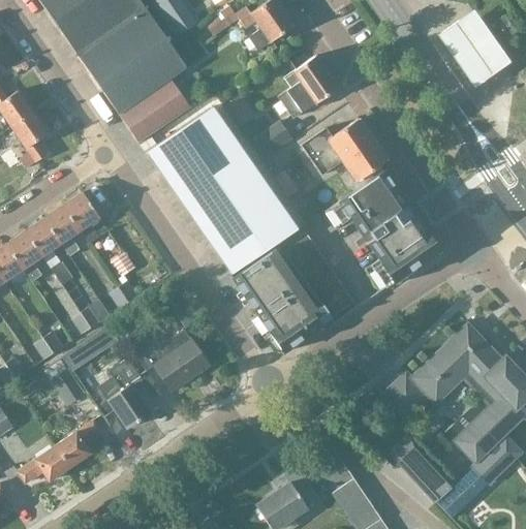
[(39,0),(79,56),(146,8),(140,0),(39,0)]
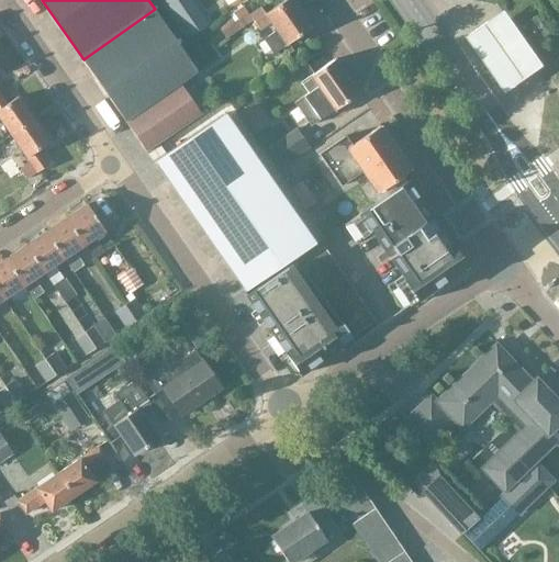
[(201,9),(194,0),(163,0),(179,23),(201,9)]
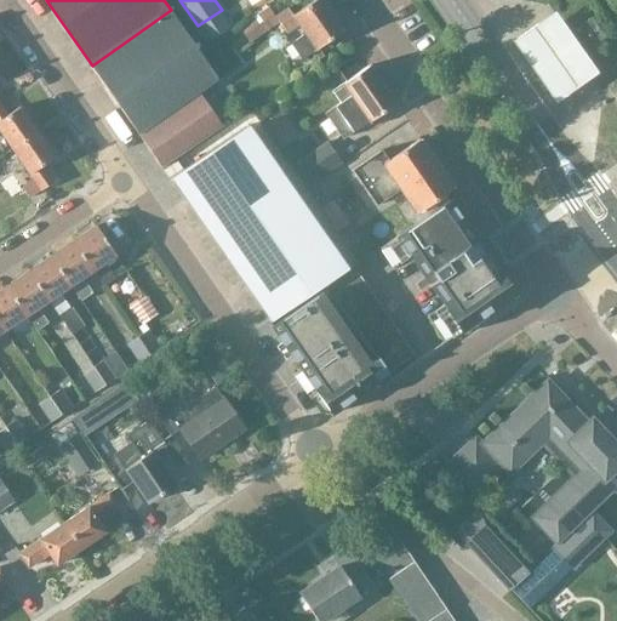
[(316,51),(346,30),(324,0),(316,0),(295,16),(290,9),(278,17),(289,34),(300,26),(306,35),(293,44),(304,60),(316,51)]
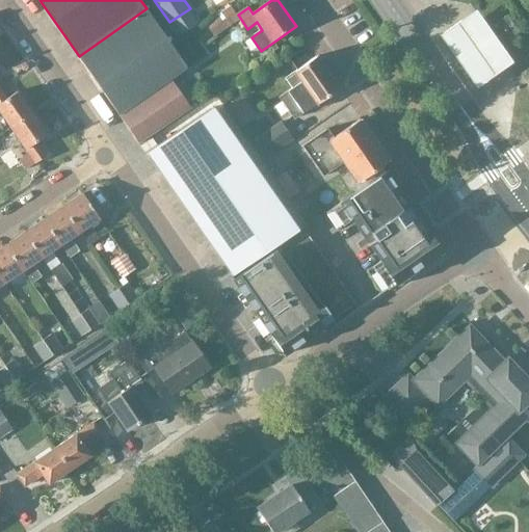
[(521,58),(481,4),(445,31),(484,85),(521,58)]
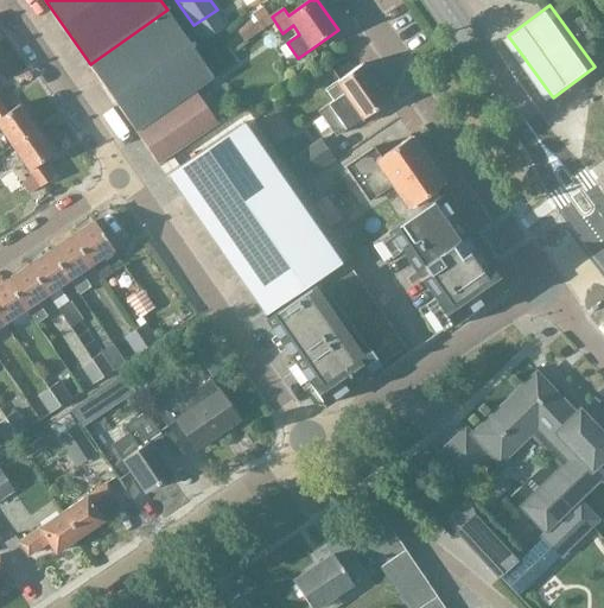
[(237,26),(248,42),(275,23),(265,7),(237,26)]
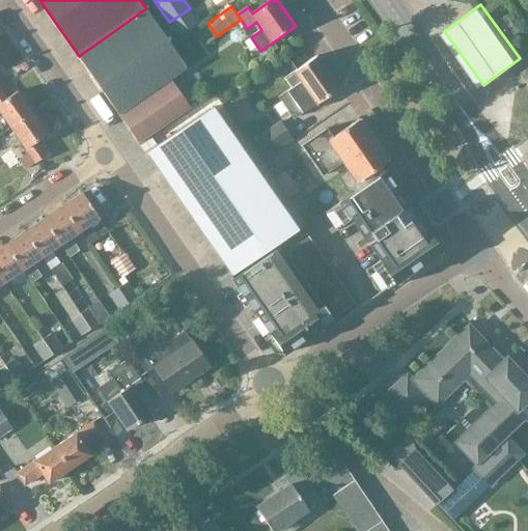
[(79,56),(121,116),(172,80),(188,68),(146,8),(79,56)]
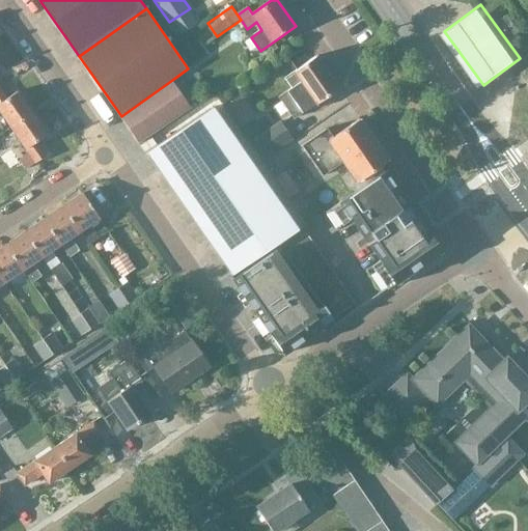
[(489,28),(501,46),(521,31),(508,15),(489,28)]
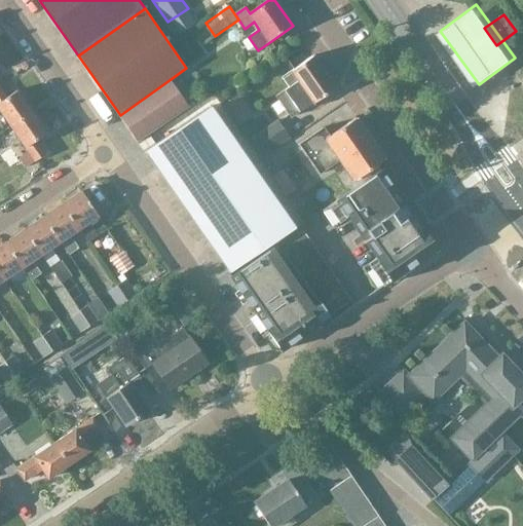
[(314,57),(284,78),(291,87),(285,91),(299,112),(305,108),(313,102),(314,104),(337,88),(314,57)]
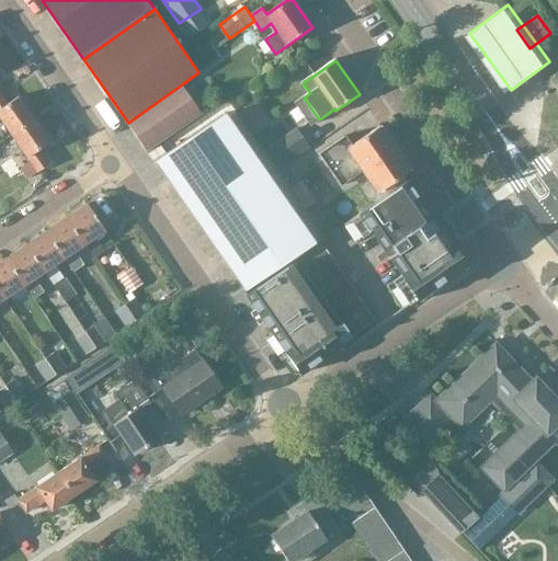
[(182,84),(128,123),(148,151),(203,114),(182,84)]
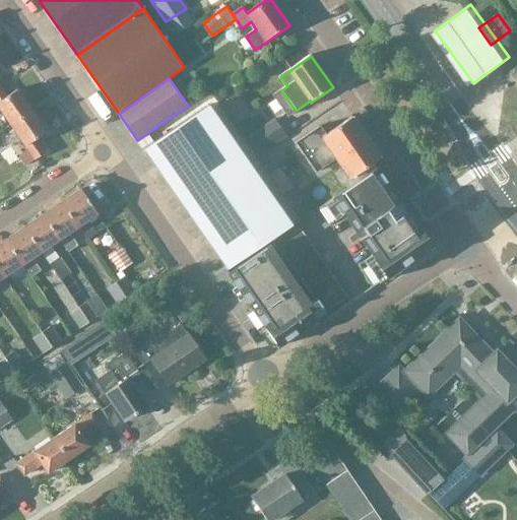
[(0,107),(12,125),(34,111),(19,89),(10,96),(0,82),(0,107)]
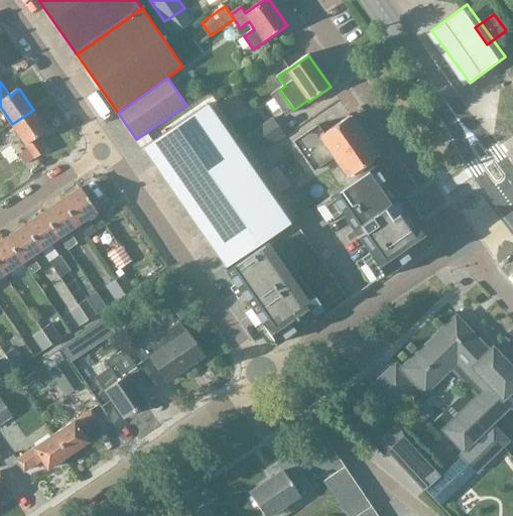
[(223,102),(236,122),(251,112),(237,93),(223,102)]
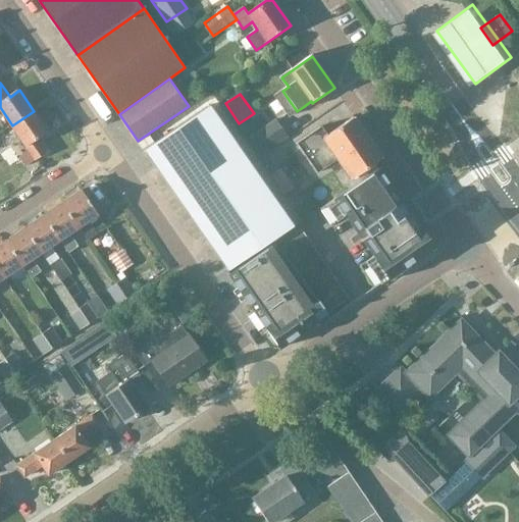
[(145,151),(228,271),(294,226),(210,106),(145,151)]
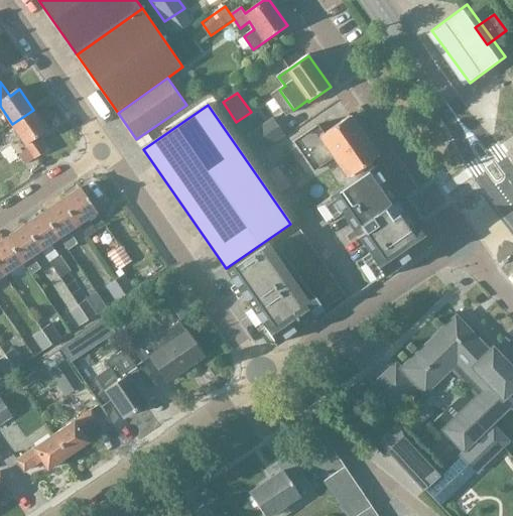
[(33,110),(12,124),(37,159),(47,151),(38,138),(48,131),(33,110)]
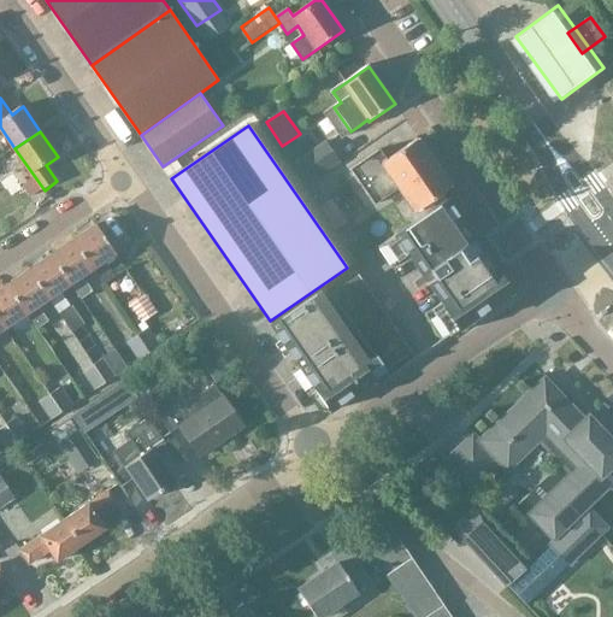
[(353,170),(354,171),(377,205),(392,195),(396,204),(407,197),(417,210),(452,186),(418,137),(388,158),(382,150),(353,170)]
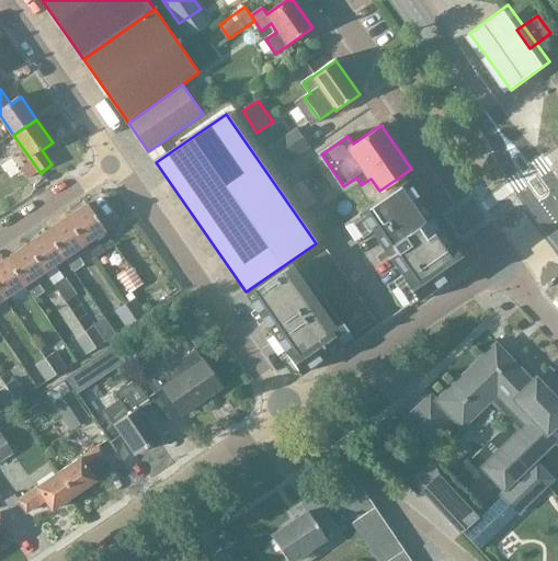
[(298,132),(270,151),(282,169),(310,149),(298,132)]
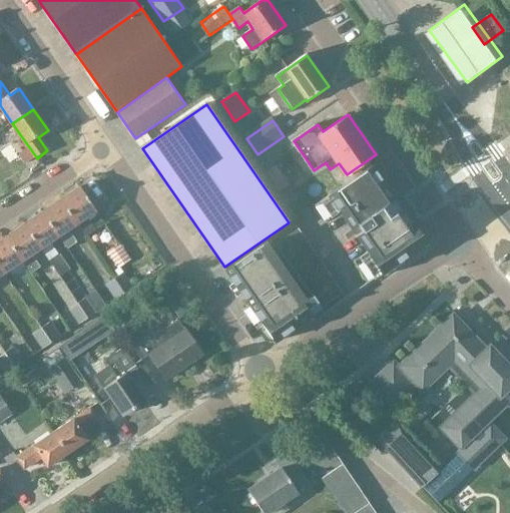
[(277,165),(268,172),(281,191),(291,185),(277,165)]
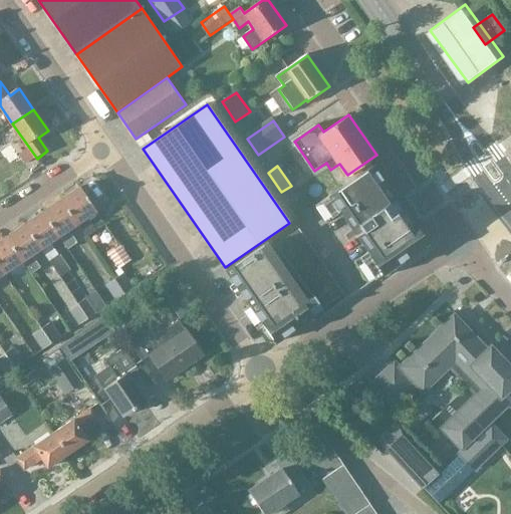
[(373,167),(330,197),(385,274),(428,245),(373,167)]
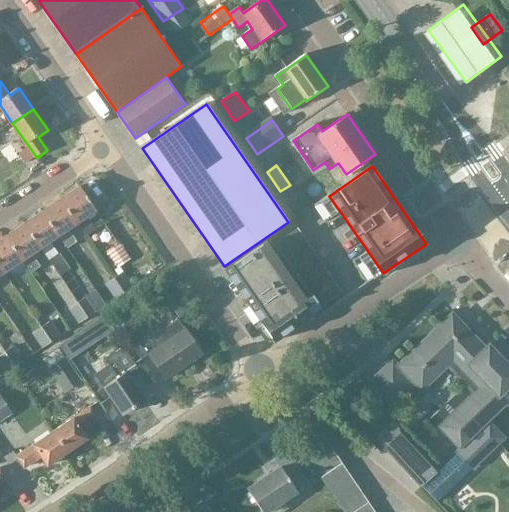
[(62,198),(79,222),(87,235),(96,229),(88,216),(97,210),(81,185),(62,198)]
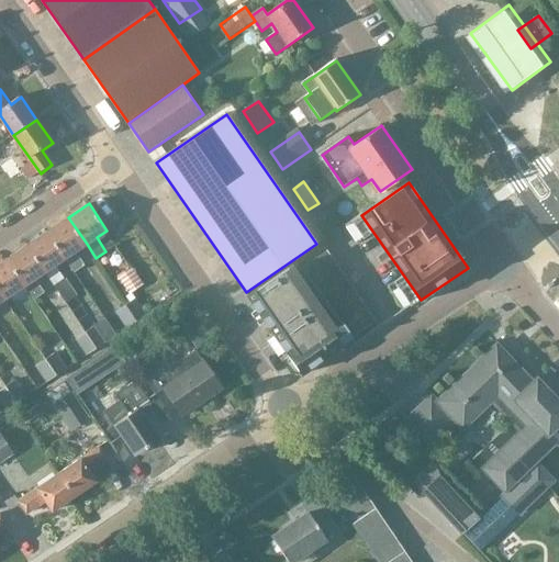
[(47,232),(66,258),(75,272),(86,265),(76,251),(87,244),(68,217),(47,232)]
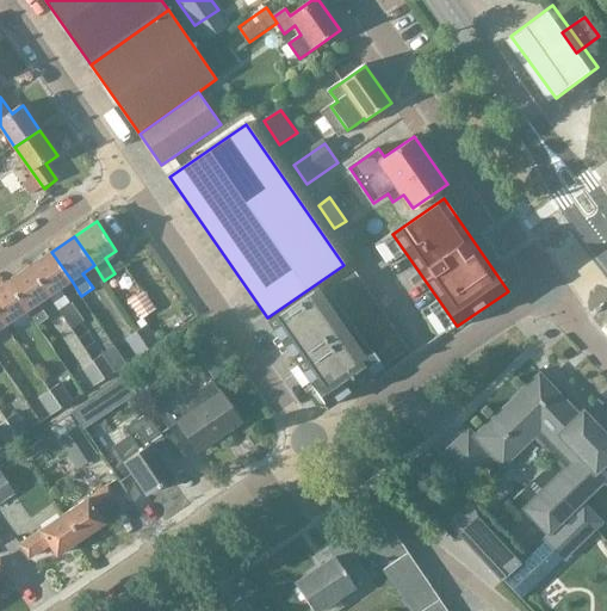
[(41,281),(50,295),(60,309),(70,302),(61,288),(72,281),(51,252),(30,266),(41,281)]
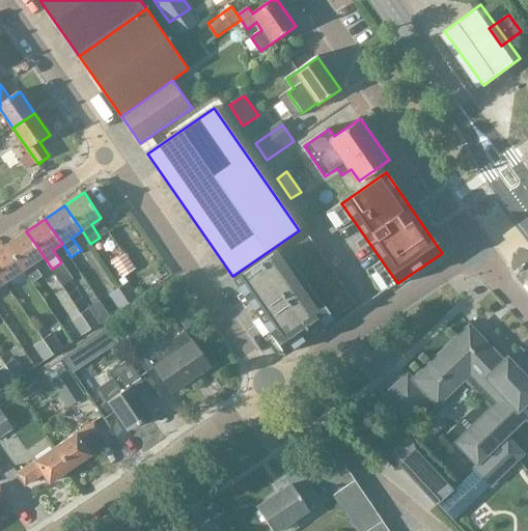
[(26,231),(7,244),(25,269),(33,283),(44,276),(34,262),(44,256),(35,244),(26,231)]
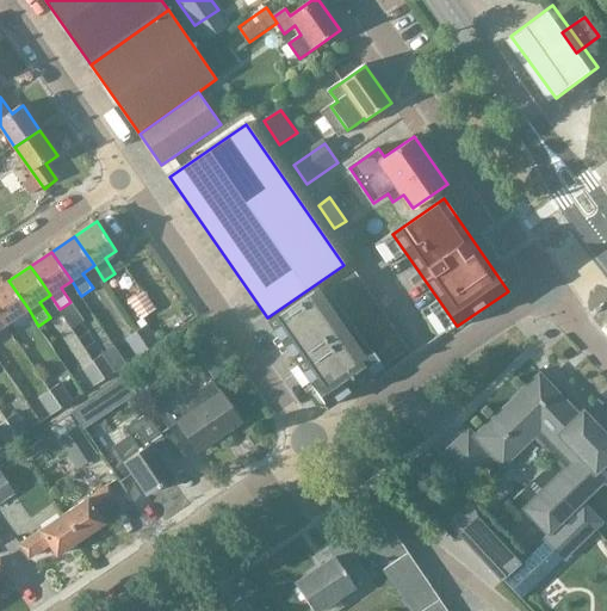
[(8,281),(0,287),(0,315),(6,325),(29,309),(8,281)]
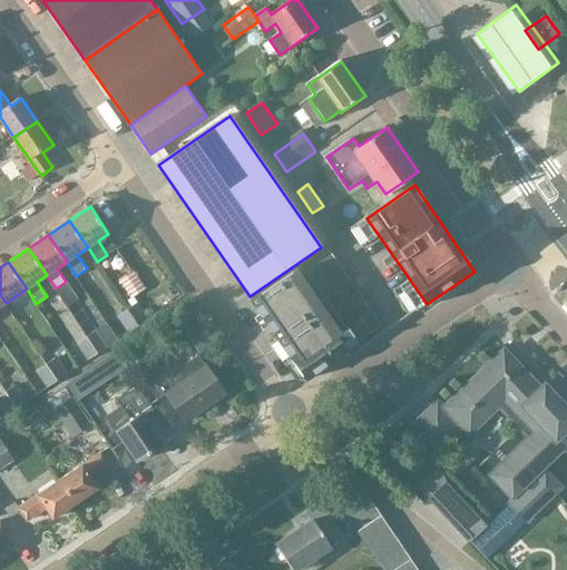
[(292,272),(252,300),(308,381),(348,353),(365,340),(313,265),(308,271),(348,331),(338,337),(292,272)]
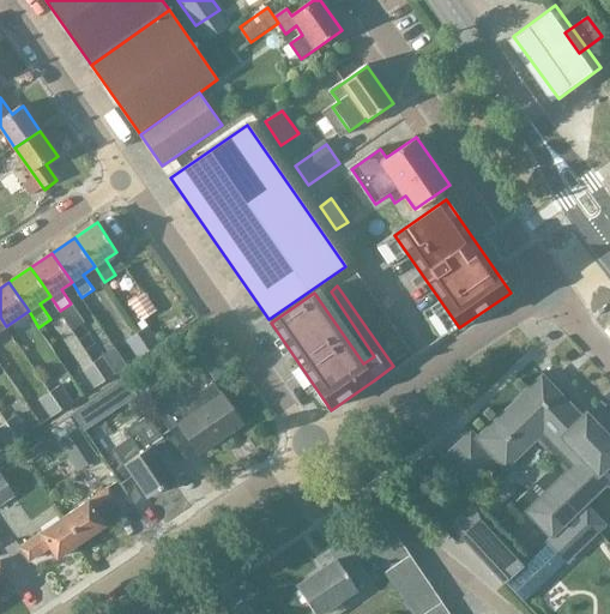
[(130,301),(144,321),(158,312),(145,292),(130,301)]
